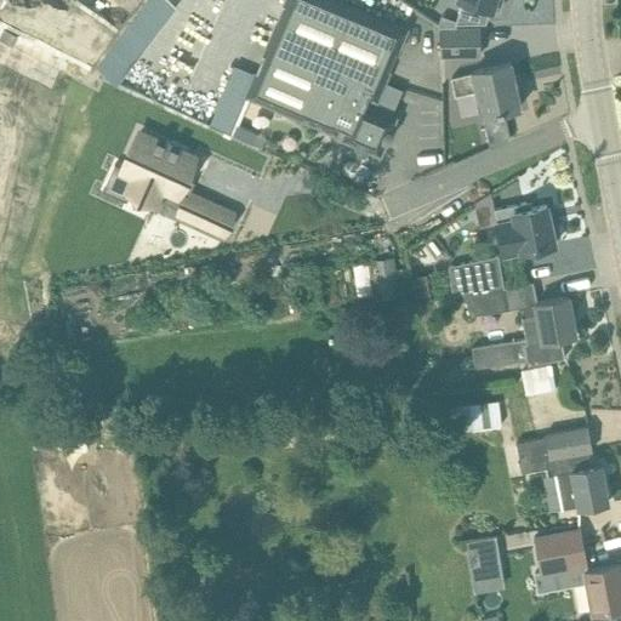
[(376,100),(406,29),(337,0),(286,0),(246,93),(335,134),(339,126),(348,130),(343,138),(355,143),(354,146),(366,151),(368,148),(380,153),(385,142),(387,143),(392,131),(389,130),(394,118),(365,104),(369,96),(376,100)]
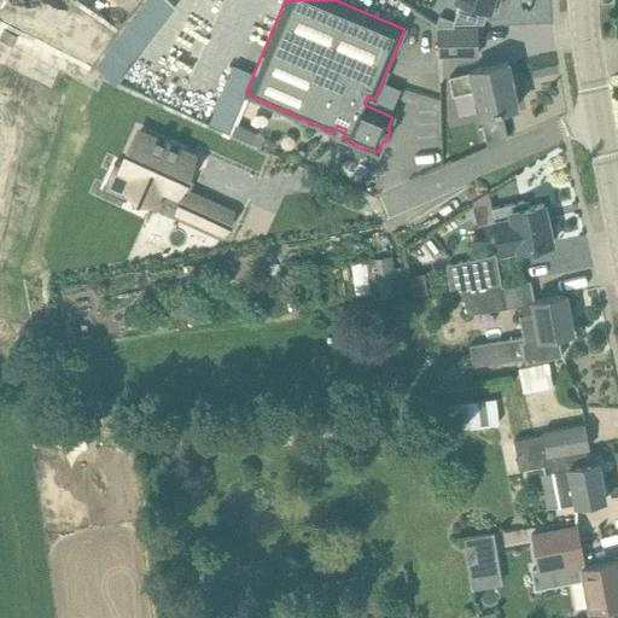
[(460,0),(453,24),(484,23),(489,7),(496,11),(500,0),(460,0)]
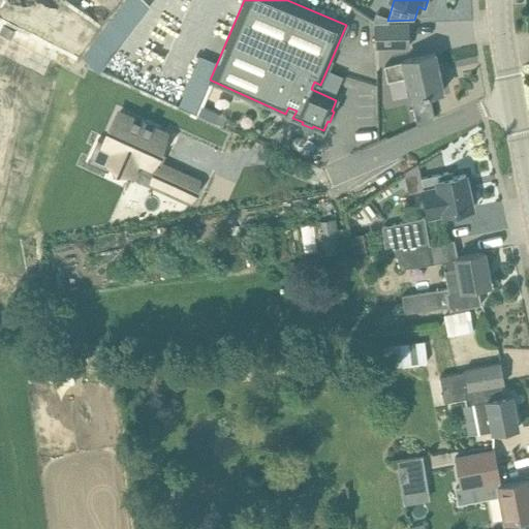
[(375,48),(408,48),(408,25),(375,25),(375,48)]
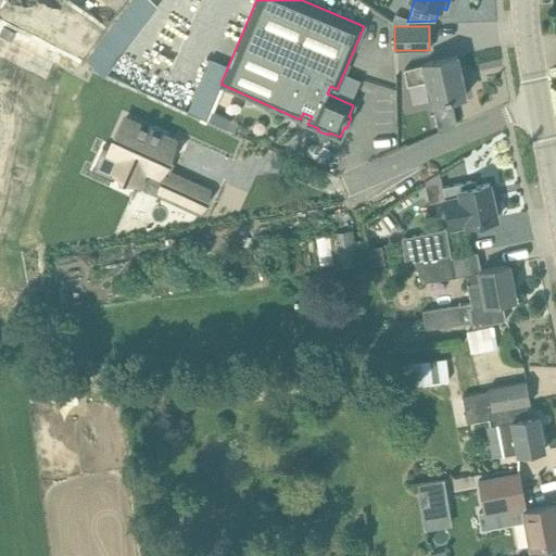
[(466,96),(457,57),(439,61),(424,64),(424,65),(405,70),(408,85),(427,81),(432,103),(466,96)]
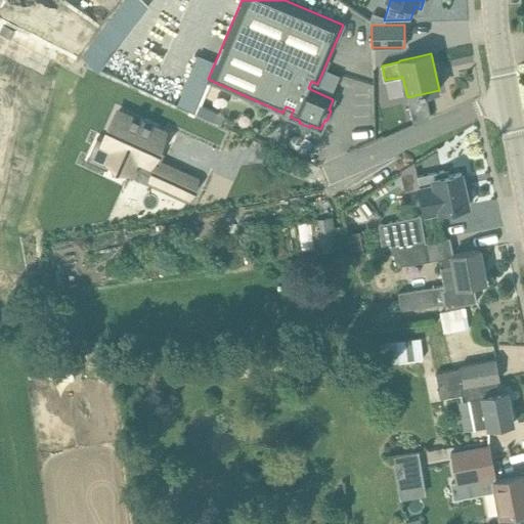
[(201,106),(198,114),(221,124),(224,117),(216,113),(201,106)]
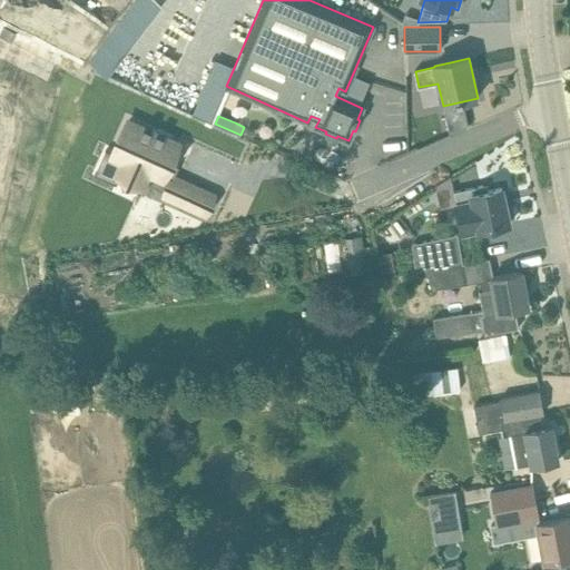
[(127,121),(111,156),(124,161),(117,175),(140,186),(143,184),(165,194),(164,196),(188,207),(196,189),(172,178),(170,182),(163,177),(178,145),(127,121)]
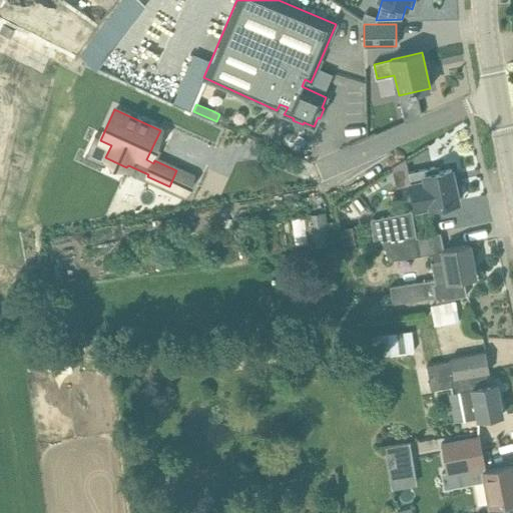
[(406,158),(393,167),(397,188),(410,185),(415,204),(416,209),(431,206),(431,208),(439,206),(458,202),(451,169),(428,174),(427,169),(409,173),(406,158)]
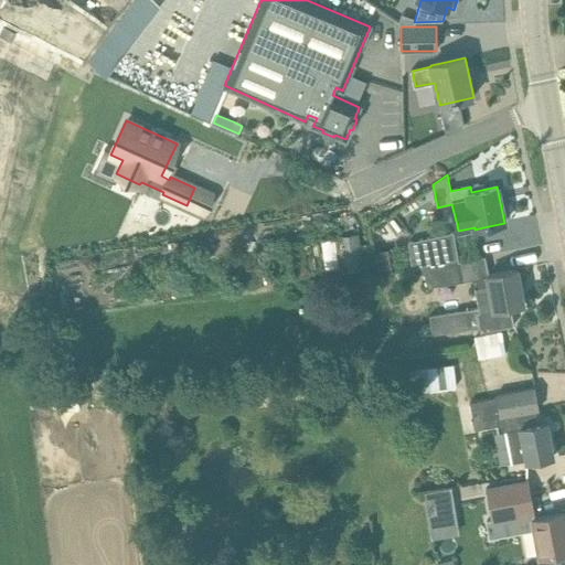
[(459,262),(454,234),(408,242),(412,268),(424,267),(459,262)]
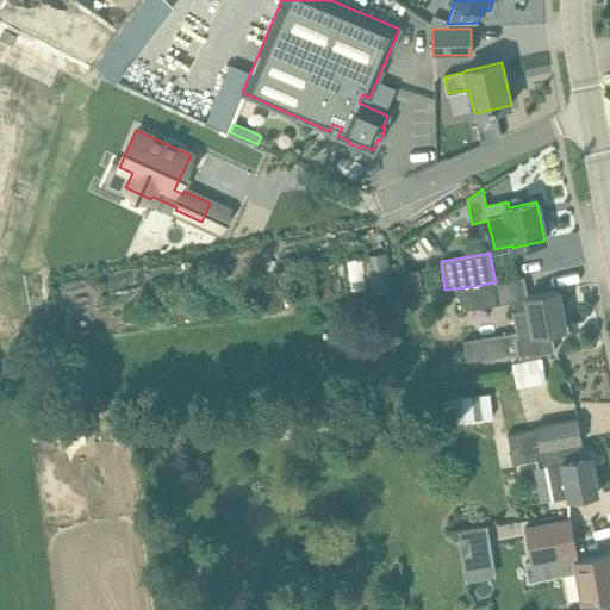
[(390,288),(386,254),(367,256),(371,290),(372,291),(390,288)]
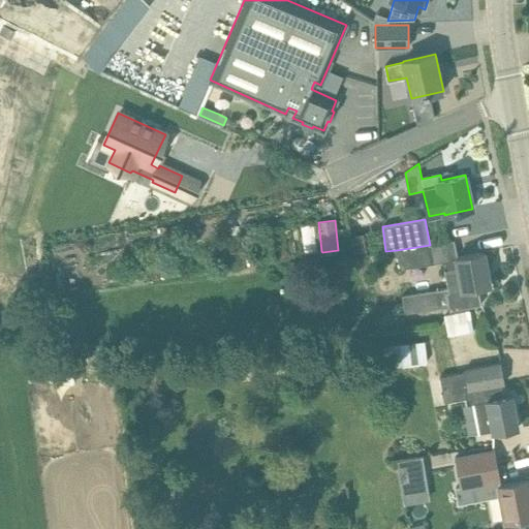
[(318,222),(301,224),(305,253),(321,251),(318,222)]
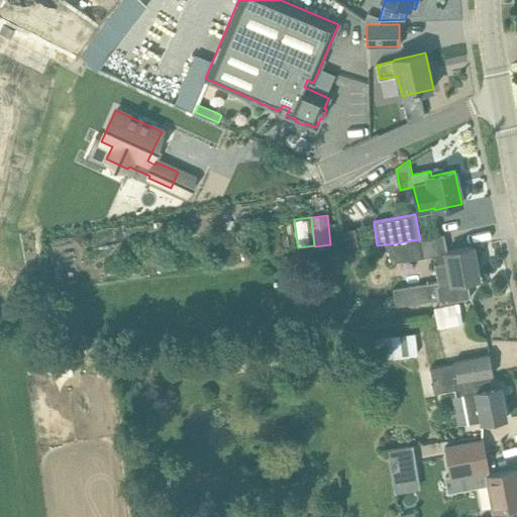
[(338,224),(328,225),(331,245),(340,244),(338,224)]
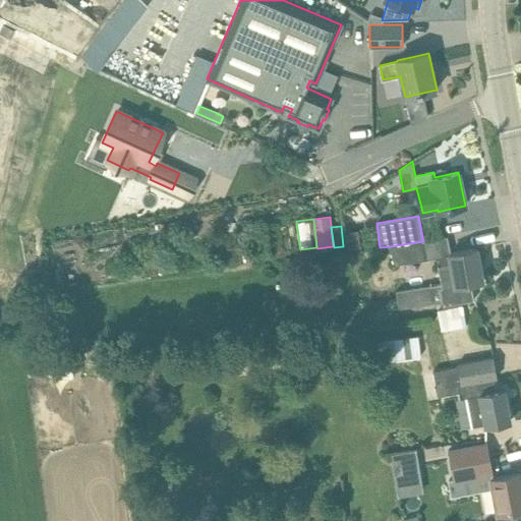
[(426,259),(423,241),(391,246),(394,266),(426,259)]
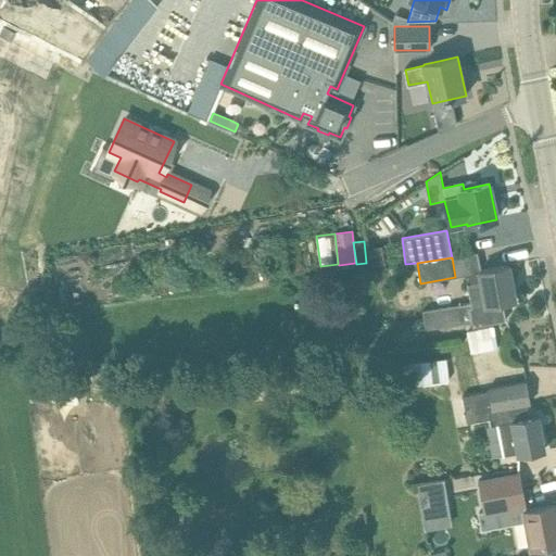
[(516,300),(509,265),(479,272),(479,273),(465,275),(468,291),(471,302),(422,310),(425,329),(472,321),(474,327),(506,320),(503,302),(516,300)]
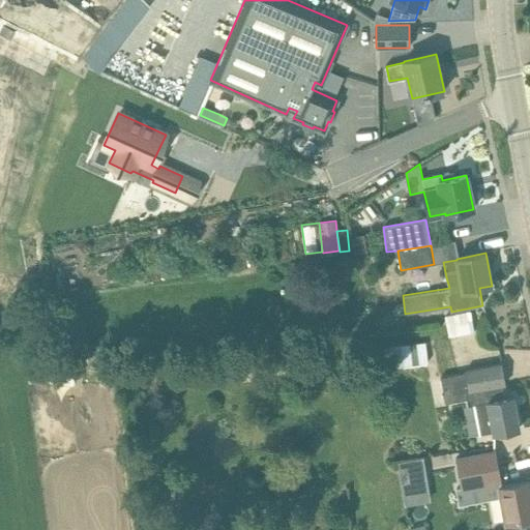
[(316,273),(300,268),(294,287),(311,292),(316,273)]
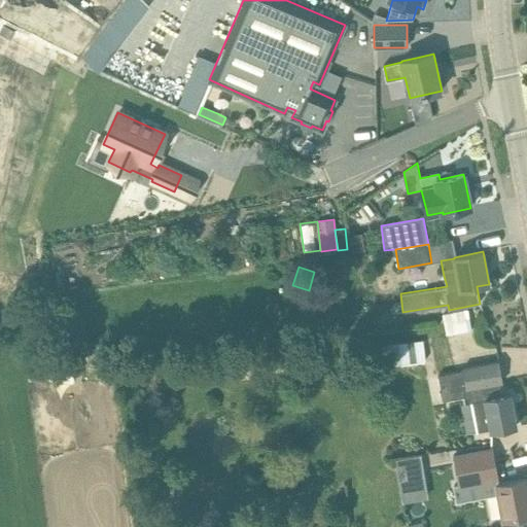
[(468,311),(449,315),(451,332),(471,329),(468,311)]
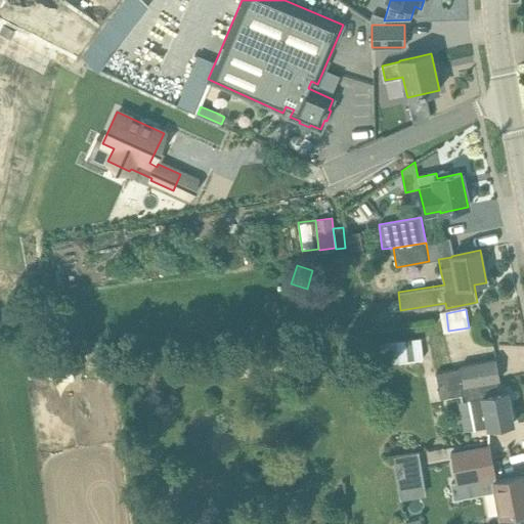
[(423,359),(420,339),(354,349),(356,364),(376,361),(377,365),(423,359)]
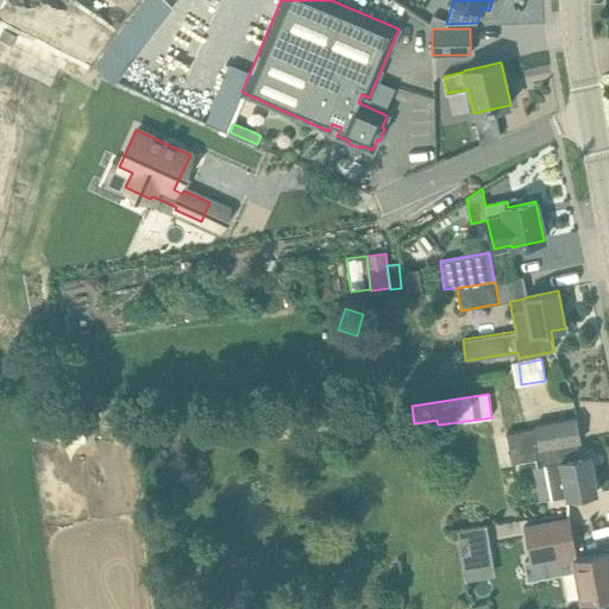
[(535,428),(507,434),(512,464),(541,458),(542,466),(546,465),(553,498),(567,496),(567,498),(573,497),(597,493),(590,456),(579,458),(577,443),(581,441),(577,419),(553,422),(534,426),(535,428)]
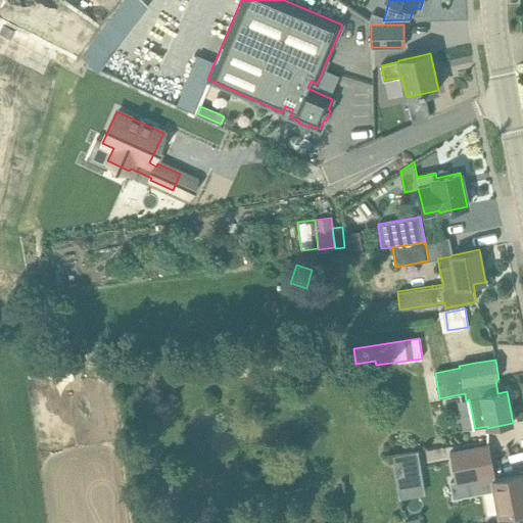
[(487,445),(449,453),(456,482),(450,483),(454,498),(494,490),(500,515),(522,510),(522,476),(522,474),(493,480),(492,476),(493,476),(487,445)]
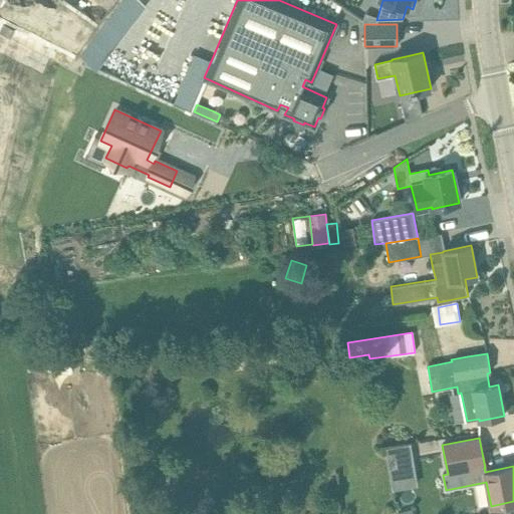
[(411,443),(386,447),(393,490),(418,486),(411,443)]
